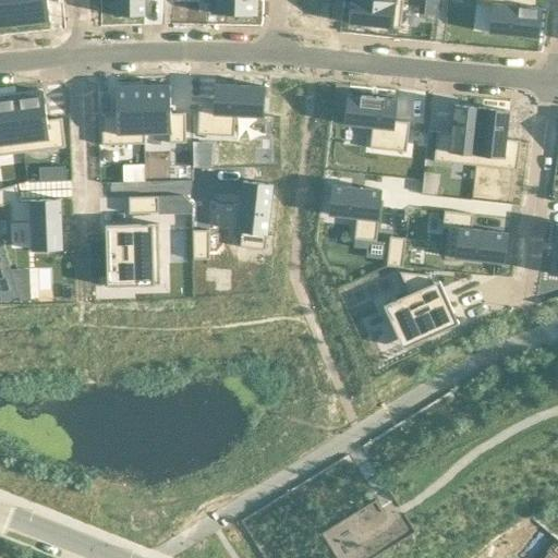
[(20,0),(0,0),(0,26),(23,24),(20,0)]
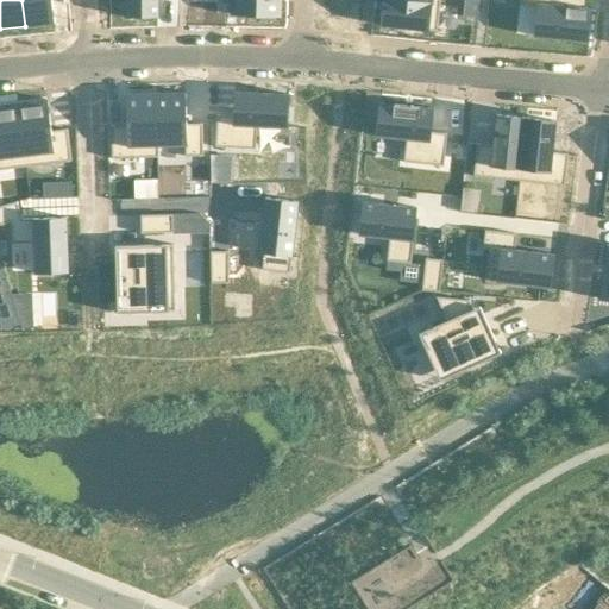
[(22,0),(25,26),(55,23),(51,0),(22,0)]
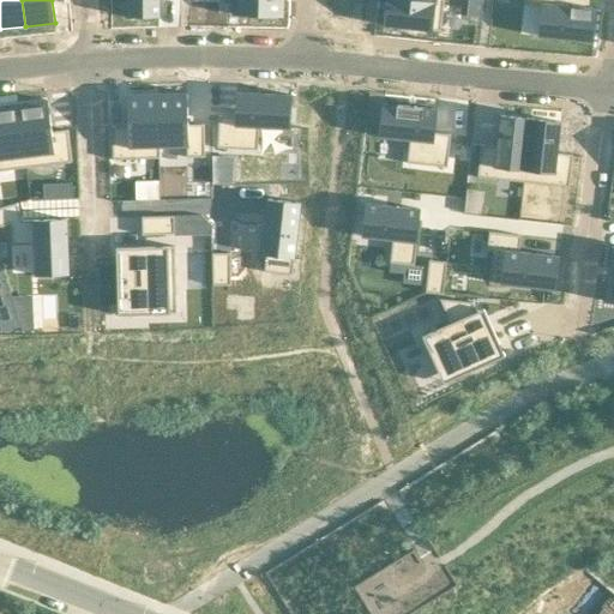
[(126,0),(127,17),(160,17),(158,0),(126,0)]
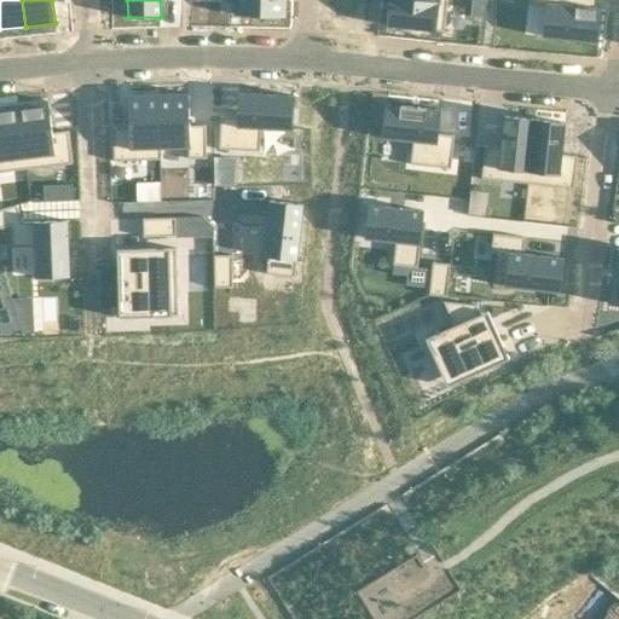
[(235,0),(235,15),(285,16),(285,0),(235,0)]
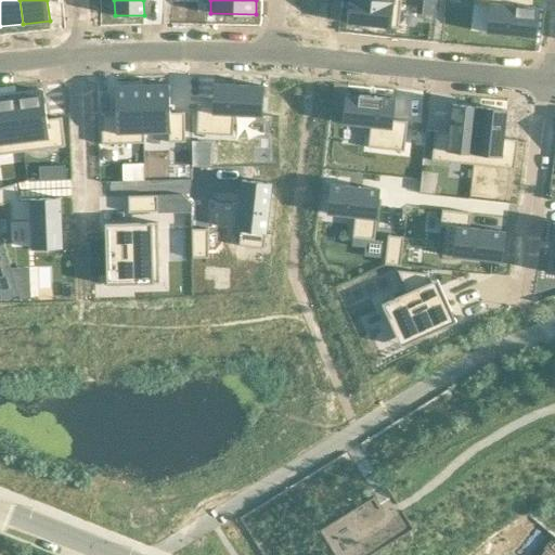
[(369,0),(348,0),(346,22),(399,28),(401,3),(369,0)]
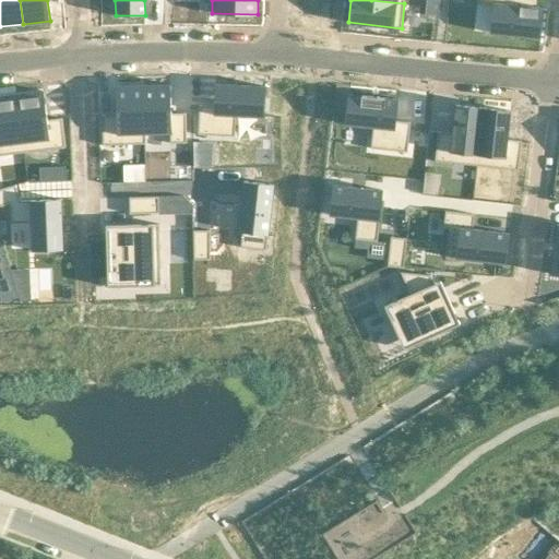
[(477,0),(477,3),(492,4),(490,33),(540,38),(544,8),(507,4),(507,0),(477,0)]
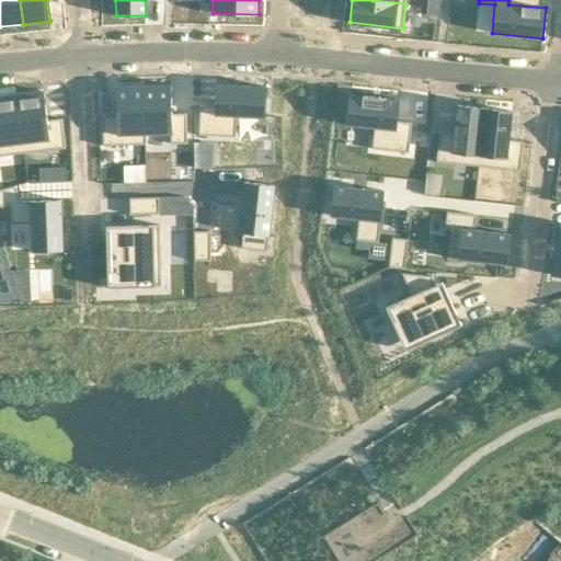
[(427,6),(426,14),(439,16),(441,8),(427,6)]
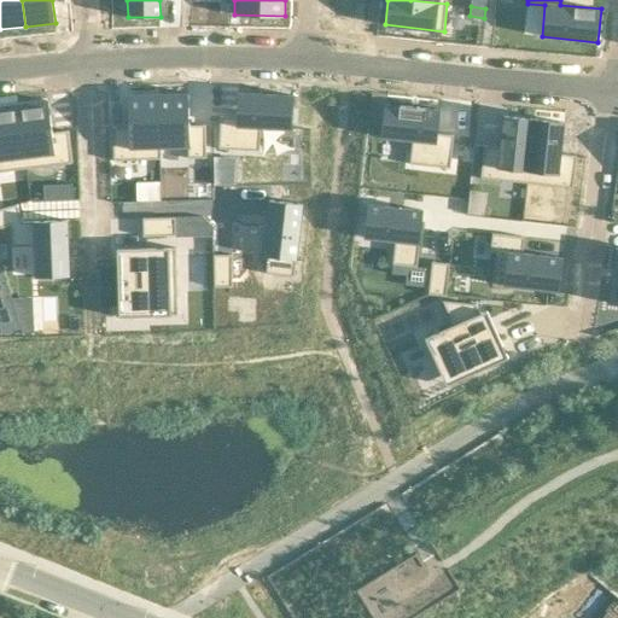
[(188,93),(158,94),(159,147),(161,147),(188,146),(188,158),(207,157),(205,124),(190,126),(188,93)]
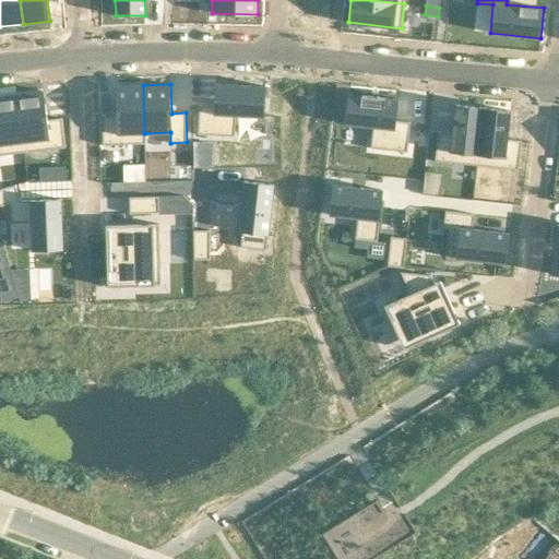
[(200,105),(198,134),(235,137),(236,115),(264,116),(265,86),(215,84),(214,106),(200,105)]
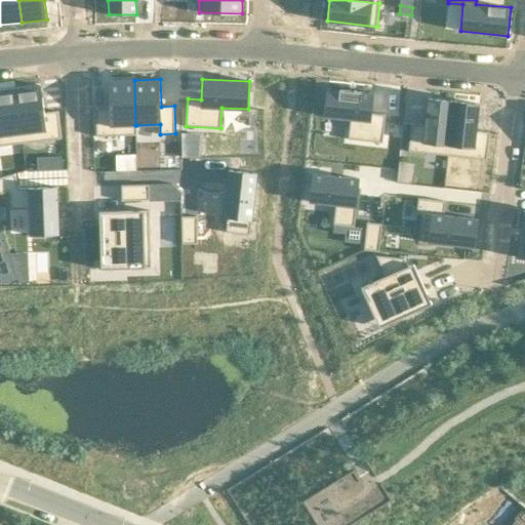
[(110,108),(95,108),(96,136),(137,134),(136,125),(135,125),(134,80),(109,81),(110,108)]
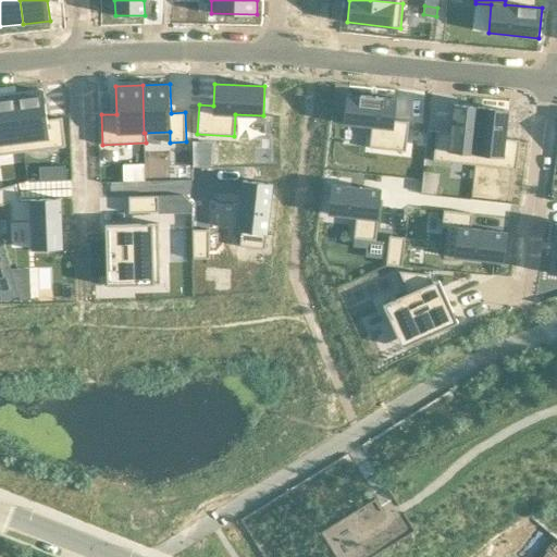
[(44,90),(16,94),(24,152),(65,147),(62,118),(47,119),(44,90)]
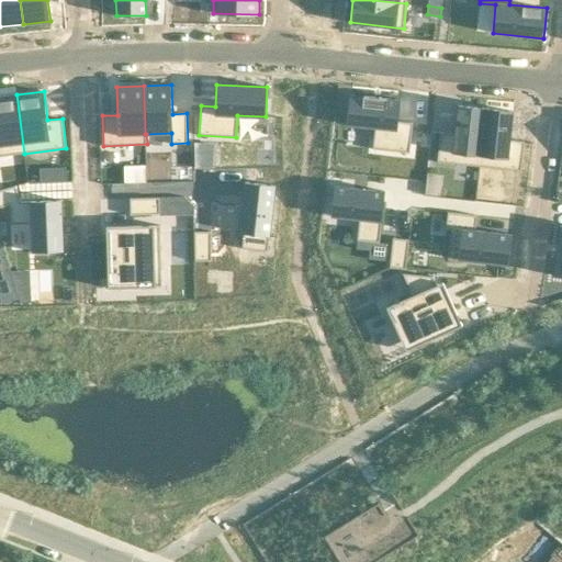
[(0,156),(24,154),(17,94),(0,97),(0,156)]
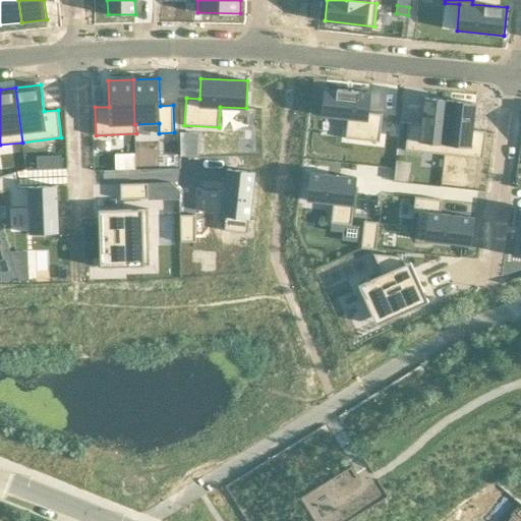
[(325,88),(322,115),(348,118),(345,137),(380,141),(383,114),(369,113),(371,93),(325,88)]
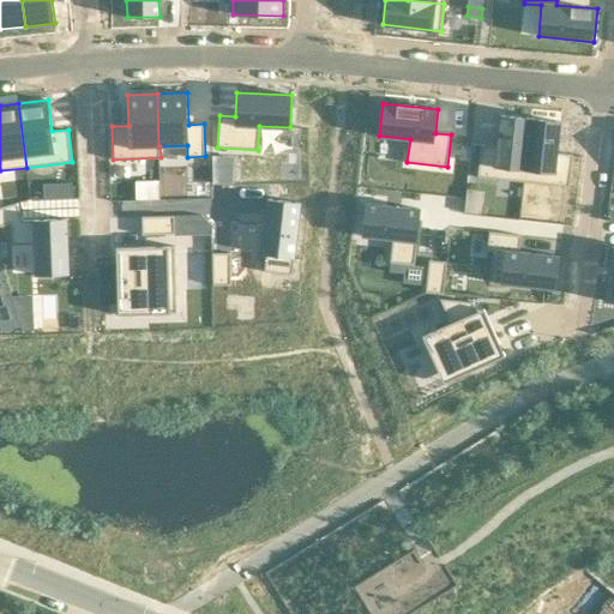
[(481,144),(477,176),(523,181),(530,118),(500,115),(497,146),(481,144)]
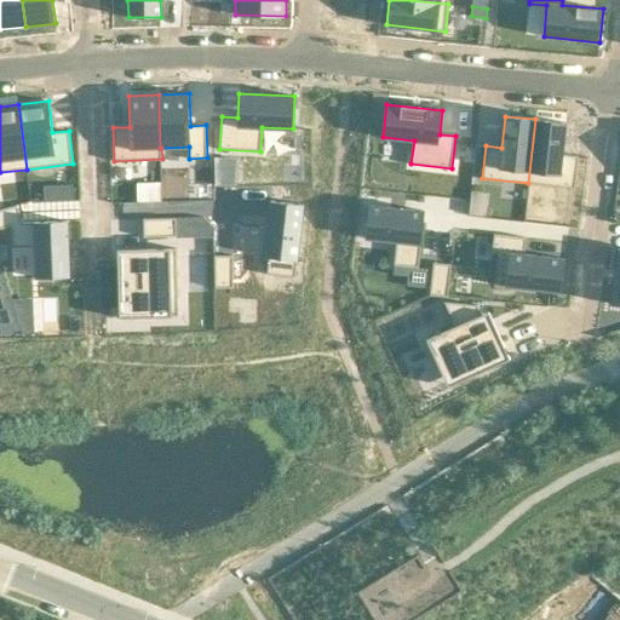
[(535,119),(528,183),(575,189),(579,156),(562,154),(566,122),(535,119)]
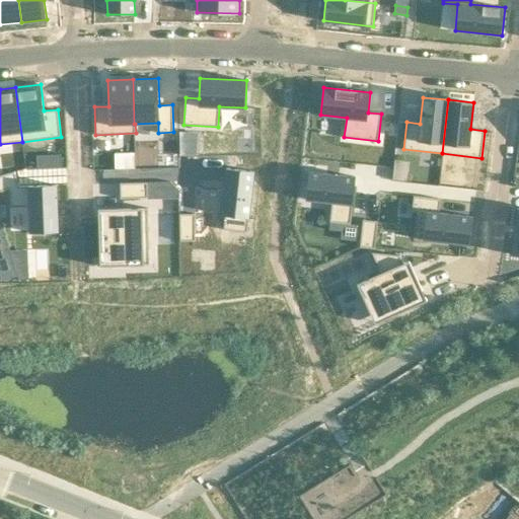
[(61,157),(38,158),(38,171),(62,170),(61,157)]
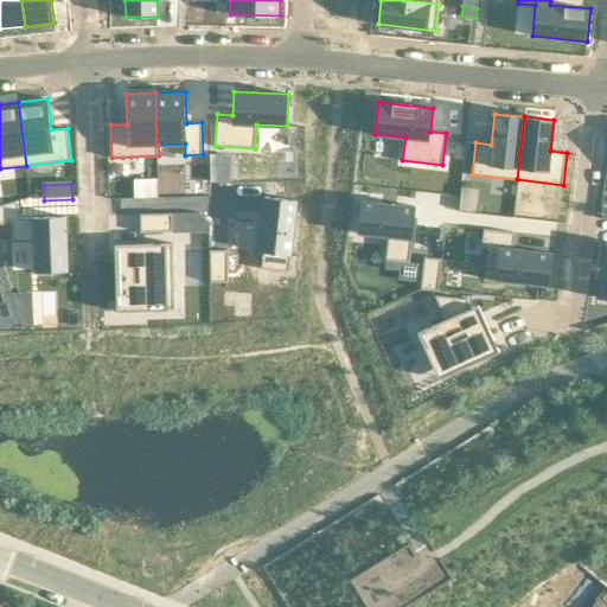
[(264,197),(259,251),(263,251),(261,268),(289,272),(296,200),(264,197)]
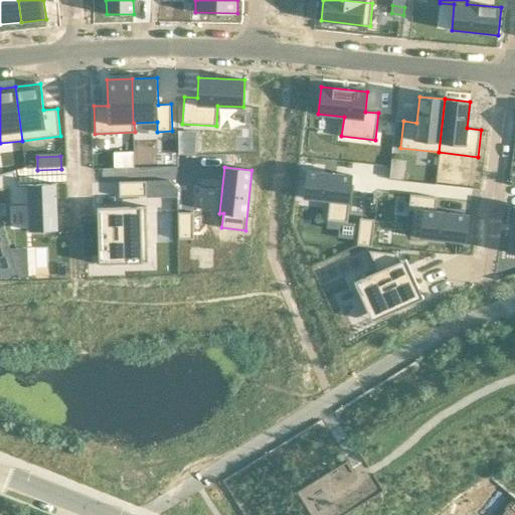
[(14,170),(0,174),(0,189),(9,187),(10,205),(29,204),(30,230),(57,229),(56,183),(19,184),(14,170)]
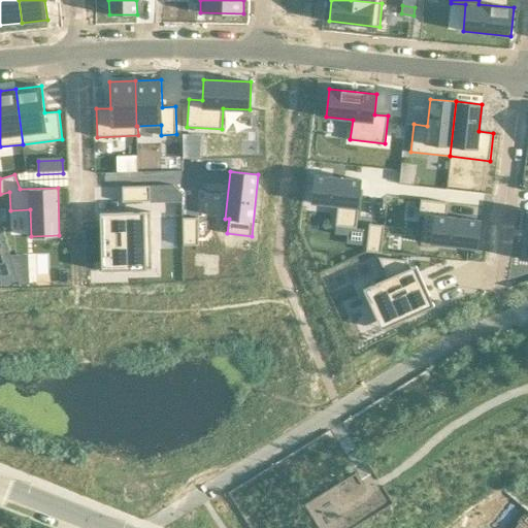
[(314,174),(311,202),(337,205),(335,226),(357,228),(357,222),(362,179),(314,174)]
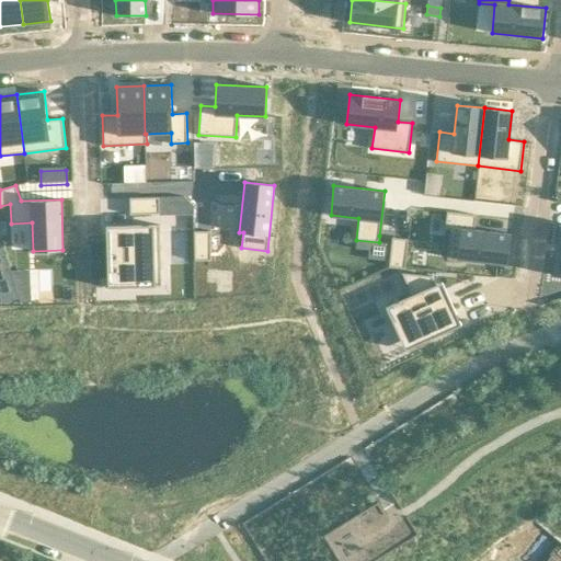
[(184,196),(184,214),(193,214),(193,205),(184,196)]
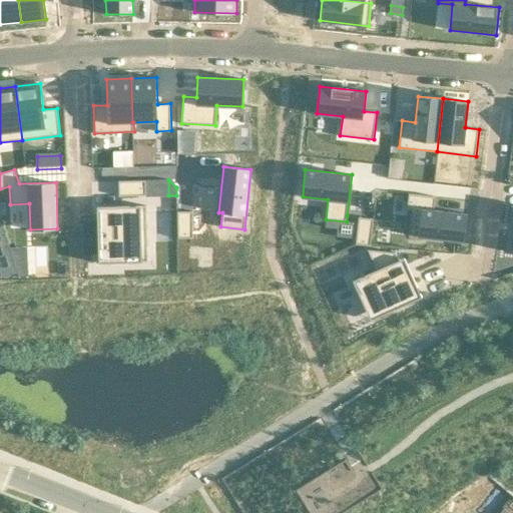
[(145,180),(118,180),(119,196),(146,195),(145,180)]
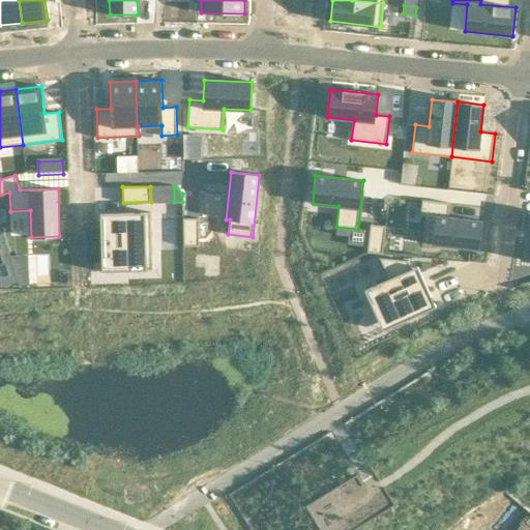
[(422,200),(420,216),(425,216),(422,243),(479,249),(483,221),(448,217),(450,203),(422,200)]
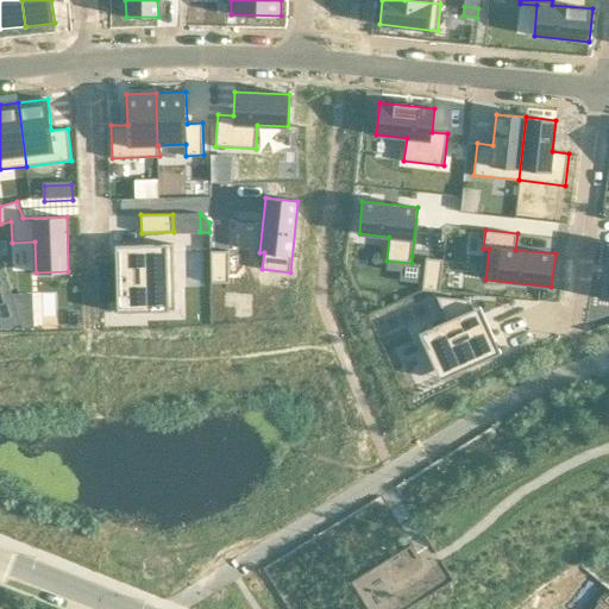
[(138,245),(115,245),(115,252),(118,312),(176,311),(174,244),(138,245)]
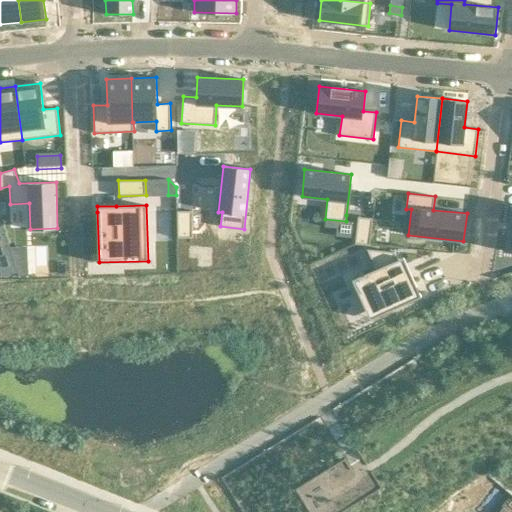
[(192,210),(177,211),(177,238),(193,238),(192,210)]
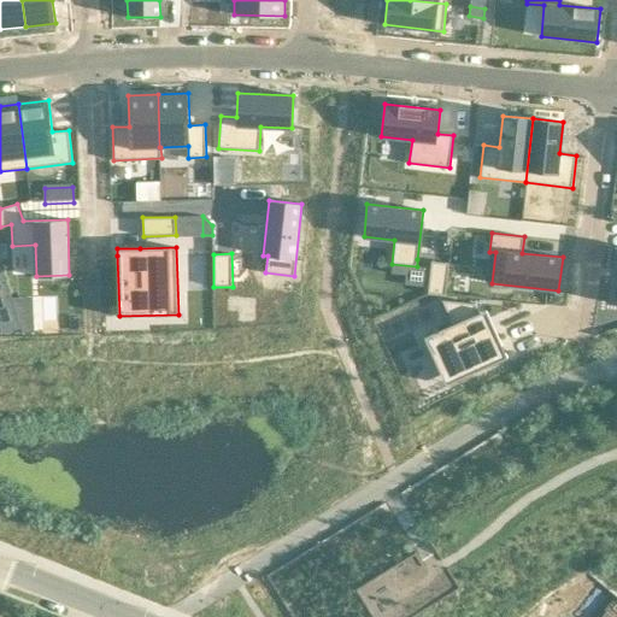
[(413,286),(411,300),(416,301),(430,294),(446,295),(450,263),(417,259),(417,266),(424,266),(422,287),(413,286)]
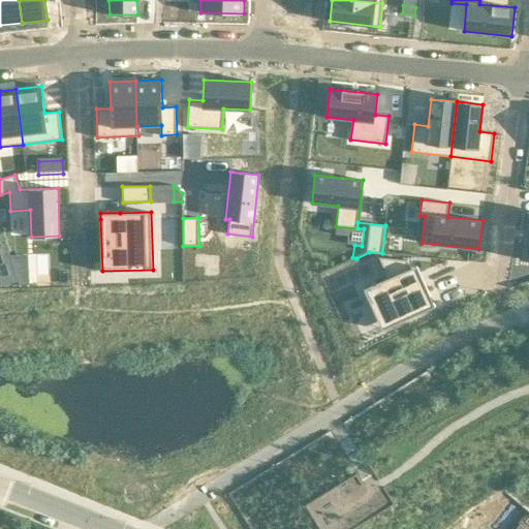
[(18,285),(4,236),(0,236),(0,256),(3,267),(0,267),(0,283),(2,289),(18,285)]
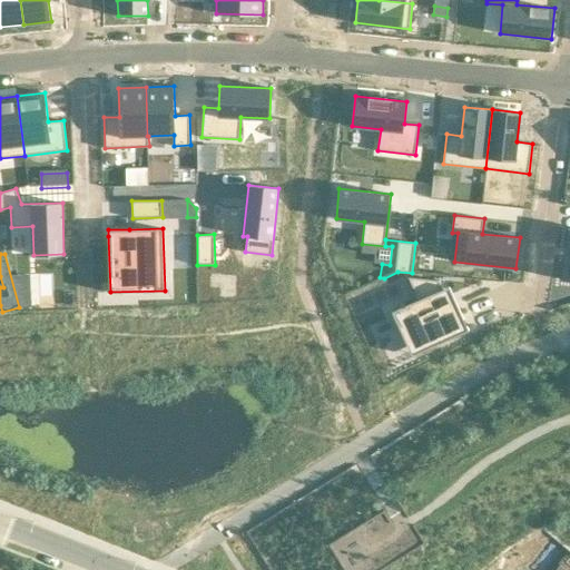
[(419,300),(392,312),(402,334),(412,355),(424,351),(469,330),(458,305),(449,286),(443,288),(439,281),(409,277),(419,300)]
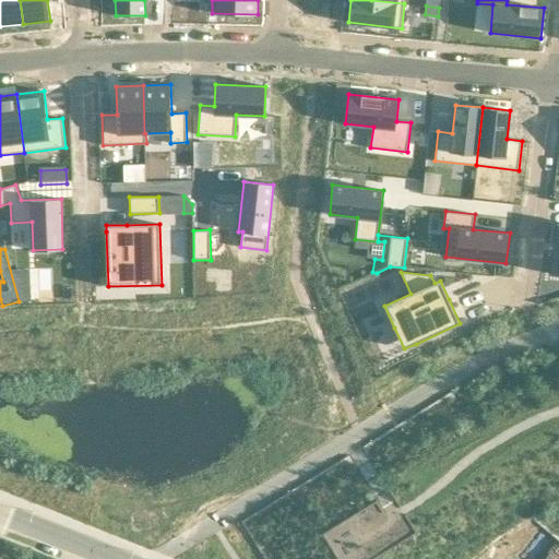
[(31,292),(18,292),(20,301),(31,300),(31,292)]
